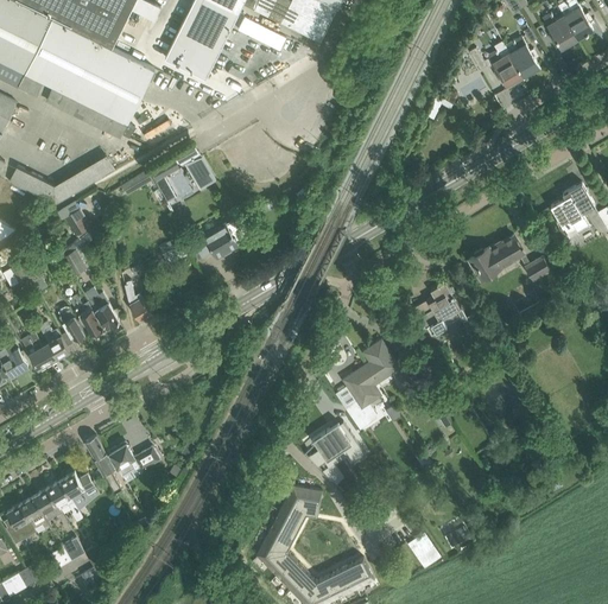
[(0,0),(0,61),(26,75),(52,20),(12,0),(0,0)]
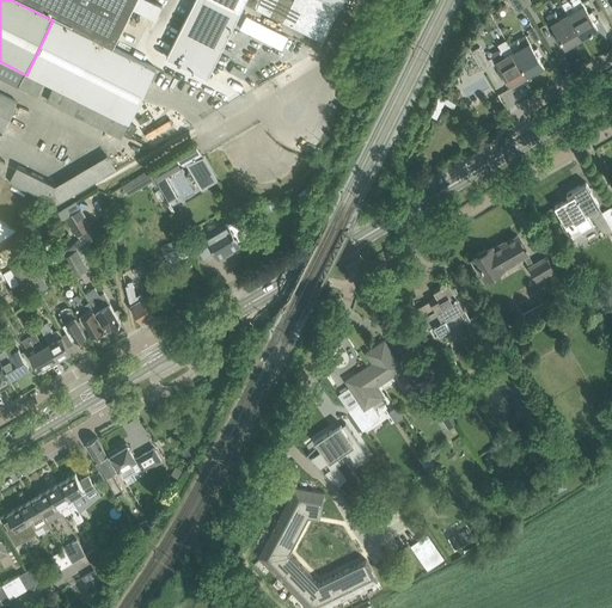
[(12,0),(53,20),(114,50),(133,11),(155,23),(161,10),(142,0),(12,0)]
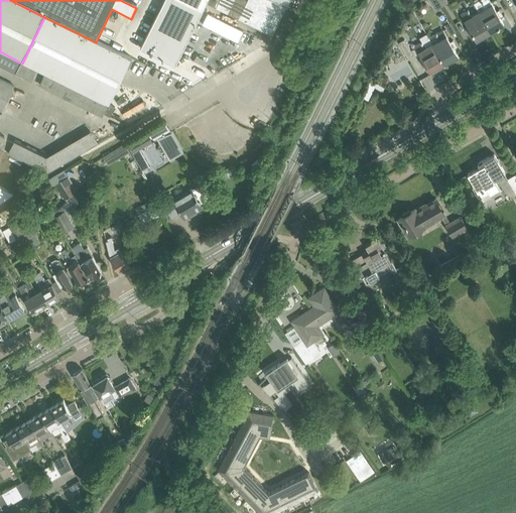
[(165,0),(140,50),(175,68),(207,5),(209,0),(165,0)]
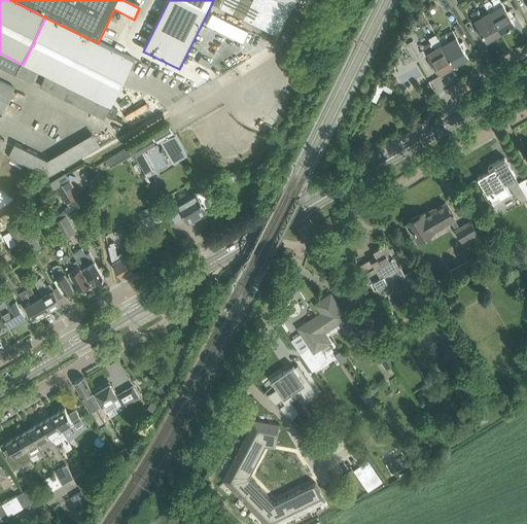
[(213,0),(211,5),(278,38),(284,25),(282,24),(285,19),(287,20),(293,7),(278,0),(253,0),(253,3),(247,0),(213,0)]
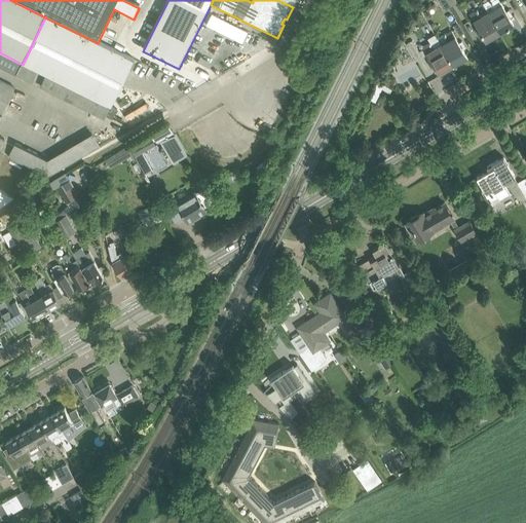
[(438,0),(445,12),(451,9),(445,0),(438,0)]
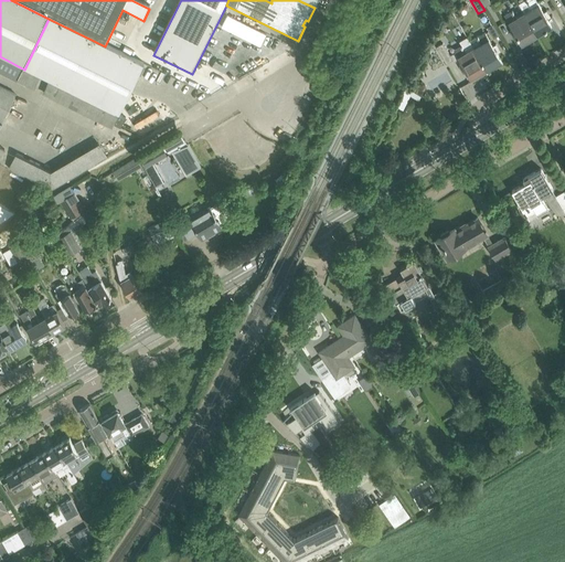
[(478,0),(484,10),(491,6),(487,0),(478,0)]
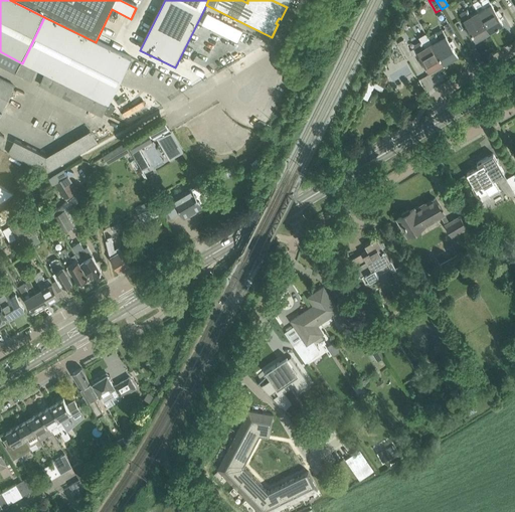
[(485,11),(478,15),(489,34),(496,30),(497,31),(499,29),(498,29),(502,26),(502,27),(503,26),(488,1),(483,4),(482,4),(481,5),(483,8),(485,11)]
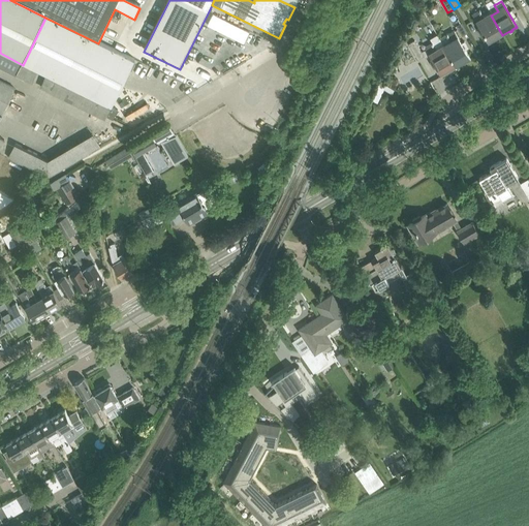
[(489,43),(502,35),(491,16),(485,20),(483,17),(480,12),(479,13),(479,14),(473,18),(489,43)]
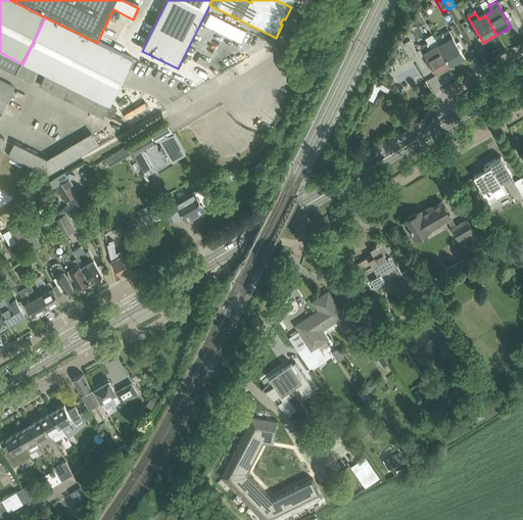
[(45,17),(22,64),(110,108),(133,61),(97,43),(45,17)]
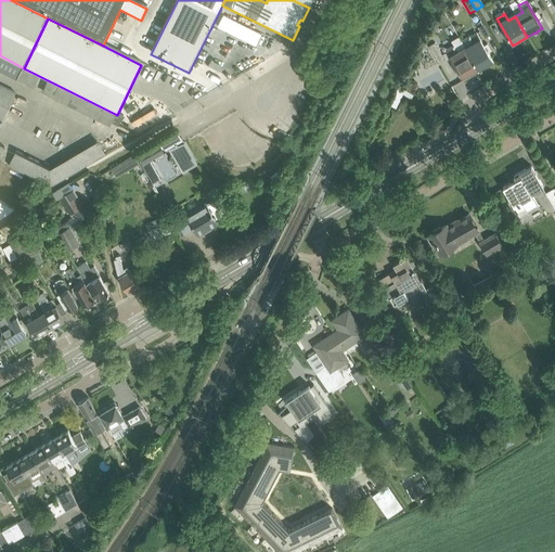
[(474,47),(466,51),(477,71),(491,63),(492,63),(476,36),(470,39),(469,39),(468,39),(470,43),(472,43),(474,47)]
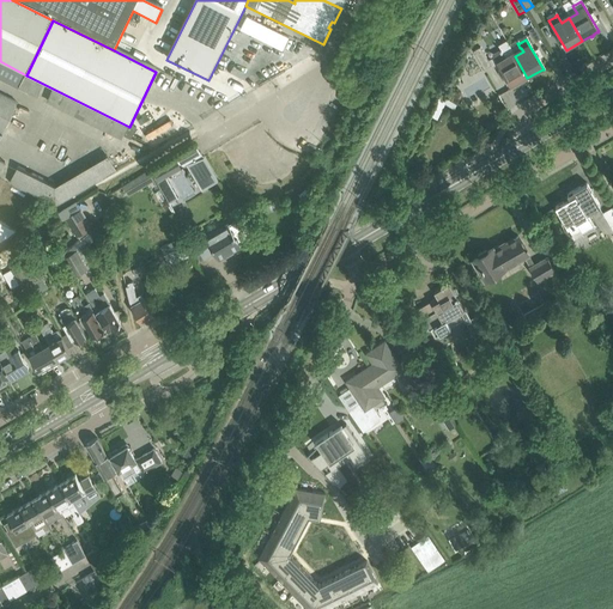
[(480,50),(474,54),(484,72),(491,67),(480,50)]
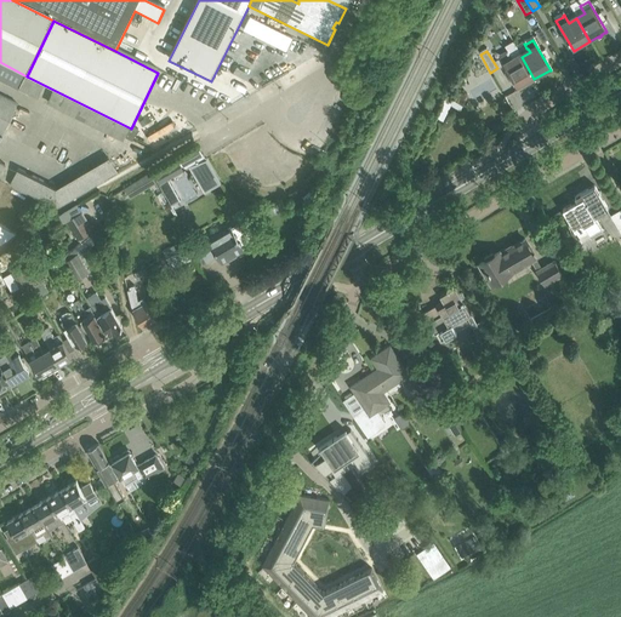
[(534,79),(522,57),(512,62),(511,58),(508,53),(507,55),(500,60),(518,90),(519,90),(518,89),(534,79)]
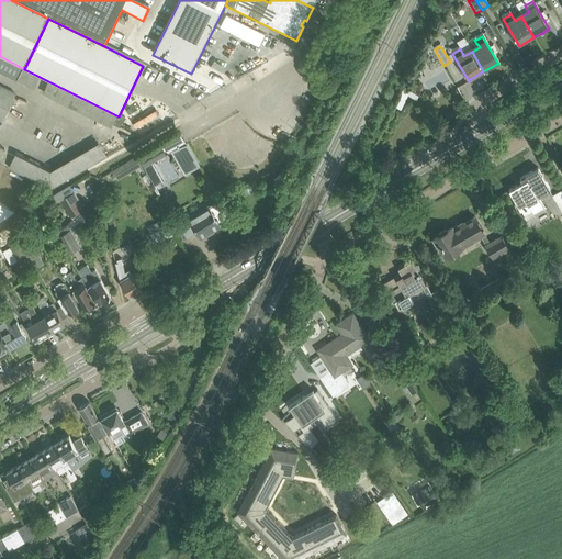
[(0,56),(0,75),(8,79),(17,84),(24,69),(0,56)]
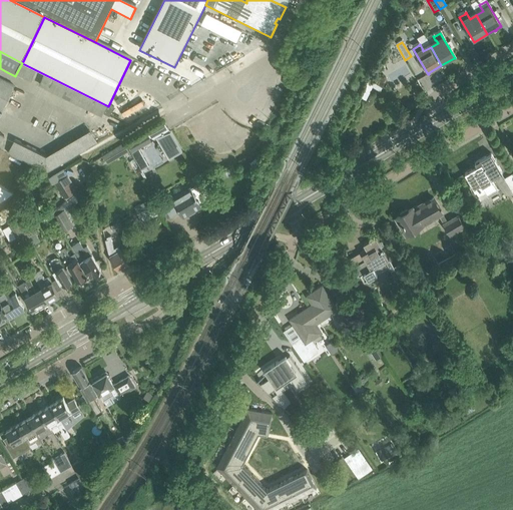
[(0,146),(4,138),(0,136),(0,116),(14,88),(0,81),(0,146)]
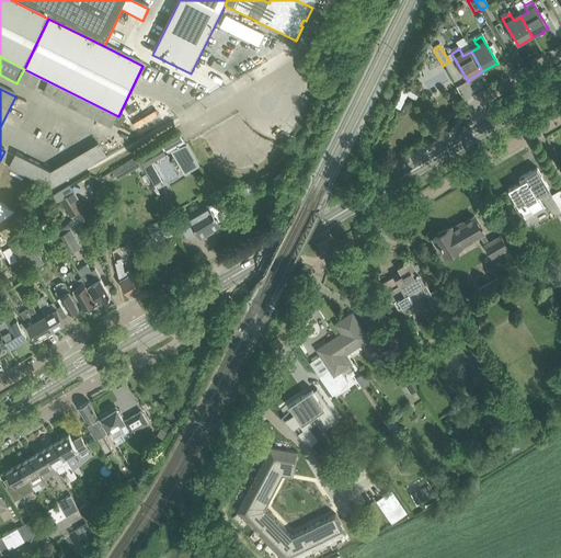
[(125,120),(118,116),(113,126),(119,129),(125,120)]
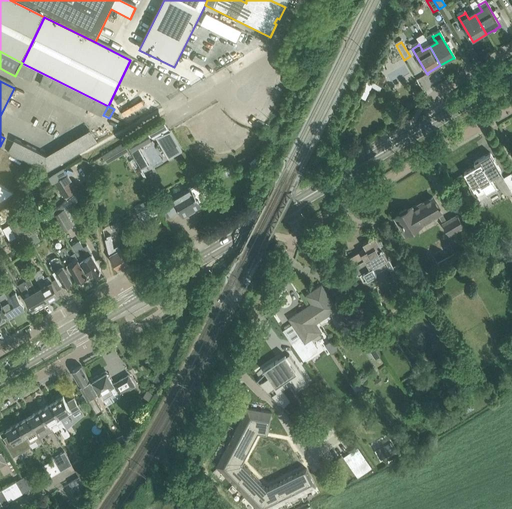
[(147,135),(152,143),(157,139),(157,140),(170,161),(182,153),(170,133),(170,132),(163,122),(145,133),(147,135)]
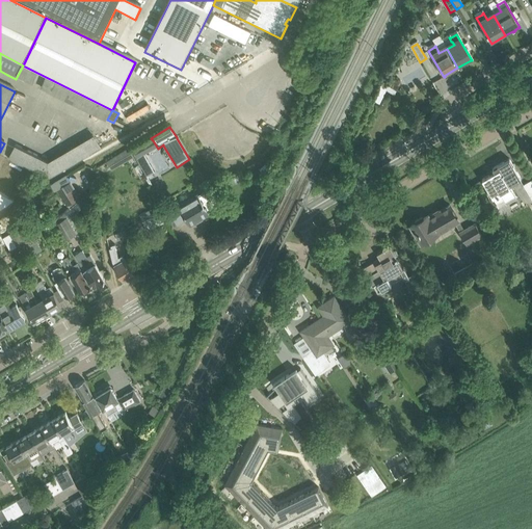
[(158,149),(153,140),(132,152),(136,160),(158,149)]
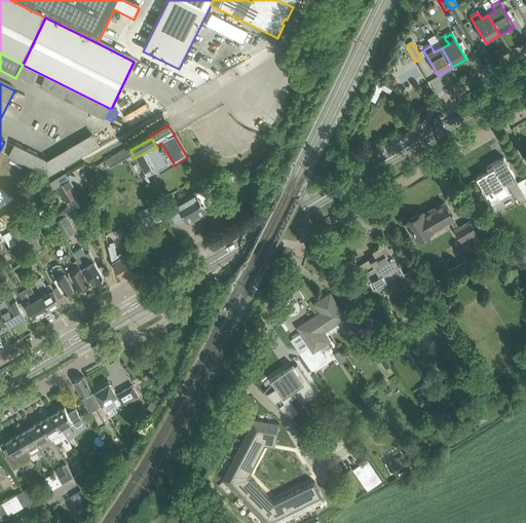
[(14,146),(8,159),(30,170),(36,157),(14,146)]
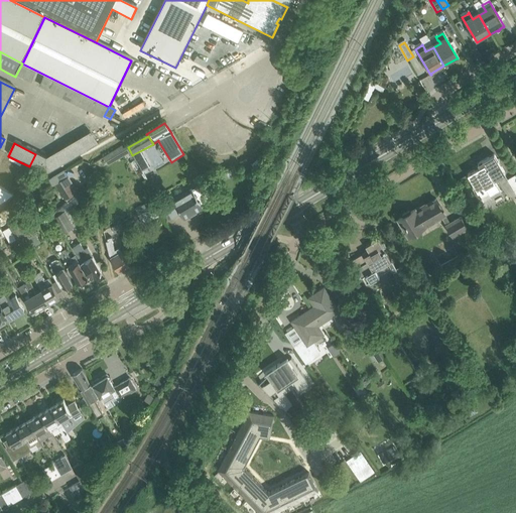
[(169,166),(157,143),(134,155),(146,178),(169,166)]
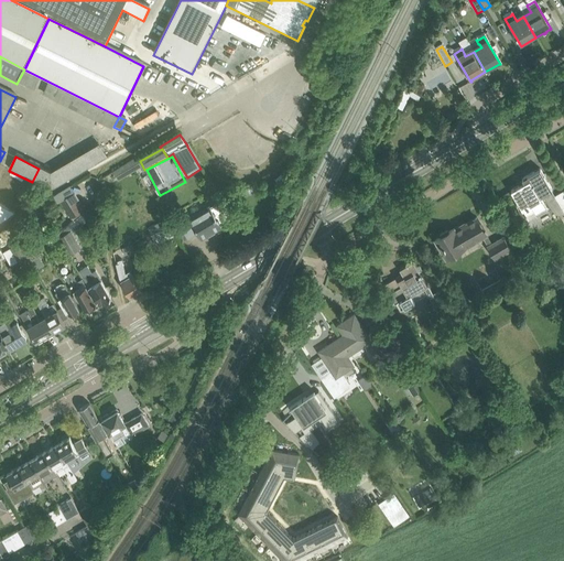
[(142,169),(137,160),(133,162),(112,174),(118,183),(132,174),(142,169)]
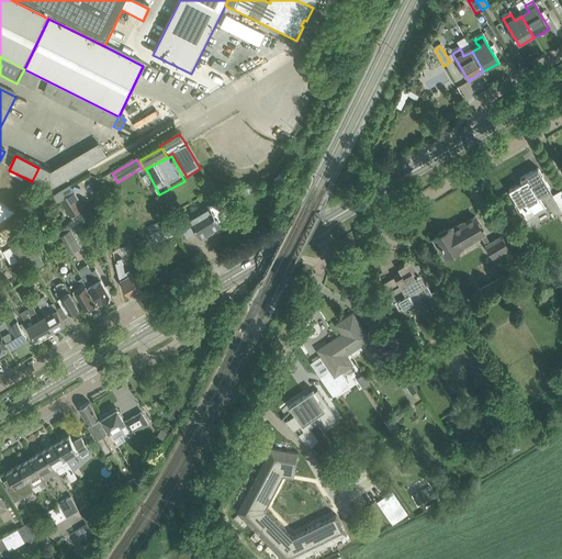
[(523,185),(509,192),(521,212),(529,208),(535,219),(546,212),(540,201),(538,199),(551,192),(538,170),(520,181),(523,185)]
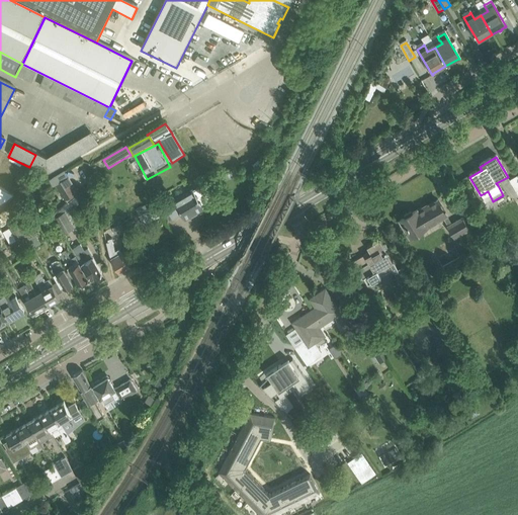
[(265,166),(260,161),(253,168),(258,173),(265,166)]
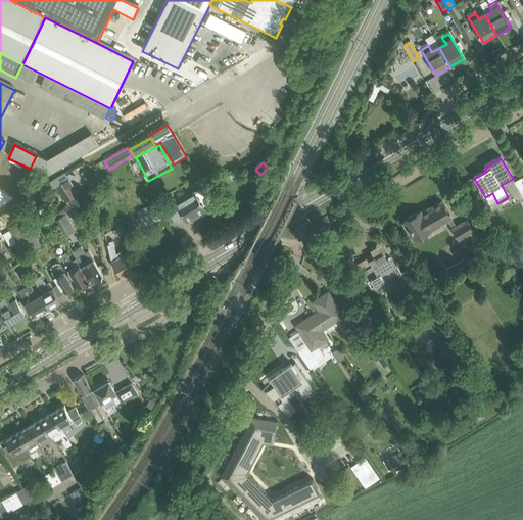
[(522,179),(514,185),(521,196),(522,194),(522,179)]
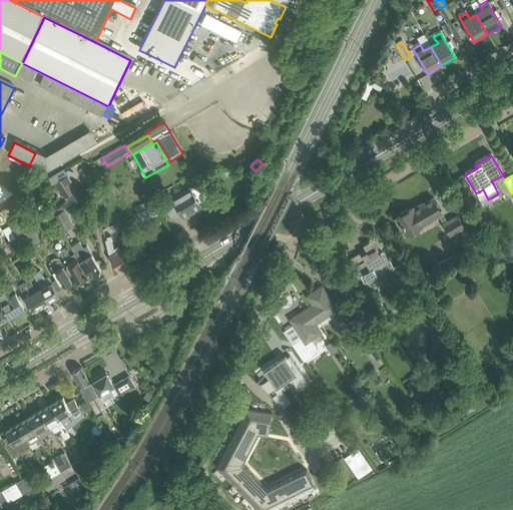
[(67,177),(55,185),(65,200),(75,194),(72,189),(74,188),(67,177)]
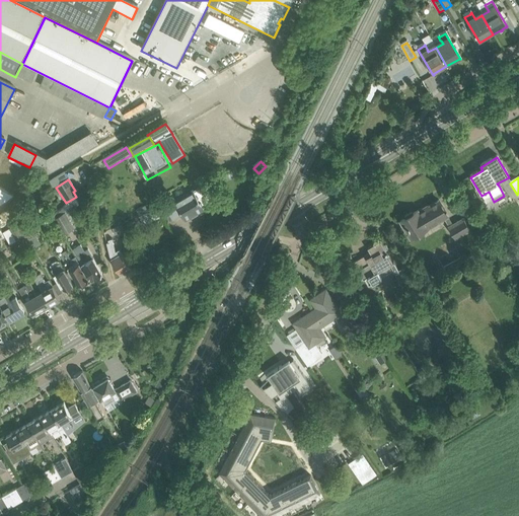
[(0,204),(1,204),(14,197),(0,189),(0,204)]
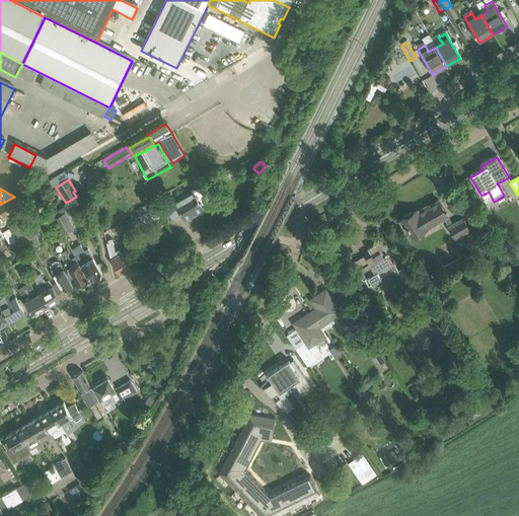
[(193,193),(174,204),(186,223),(204,212),(202,206),(209,202),(203,193),(204,193),(202,190),(194,194),(193,193)]
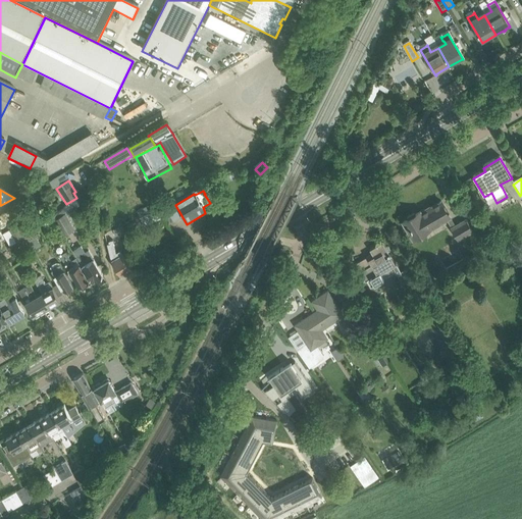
[(420,213),(403,223),(413,241),(450,219),(440,204),(421,215),(420,213)]
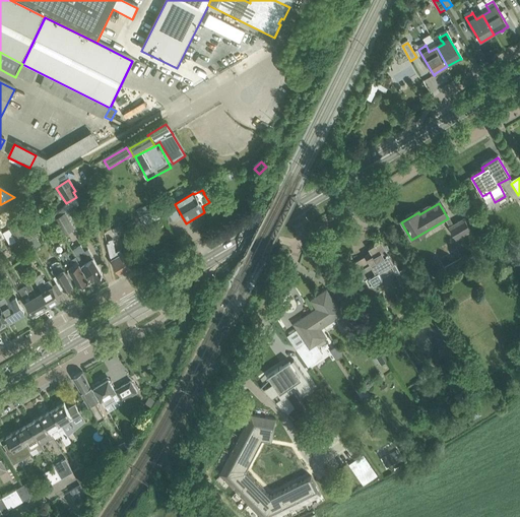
[(152,205),(136,212),(139,218),(155,211),(152,205)]
